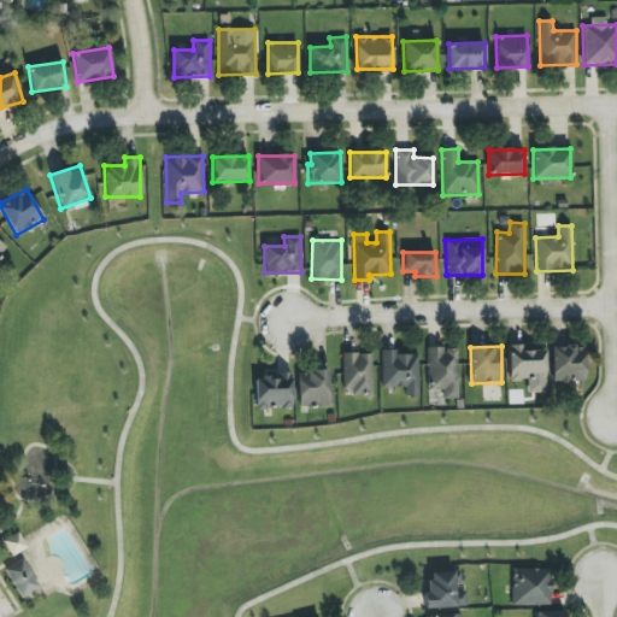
[(585,346),(551,347),(552,383),(585,382),(585,346)]
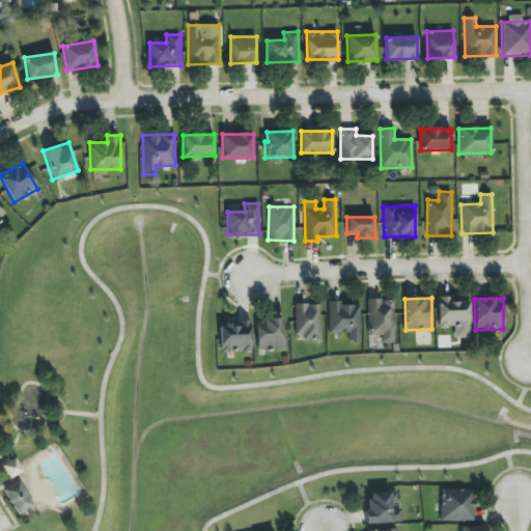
[(393,300),(382,301),(382,299),(367,299),(368,336),(382,336),(382,343),(394,343),(393,300)]
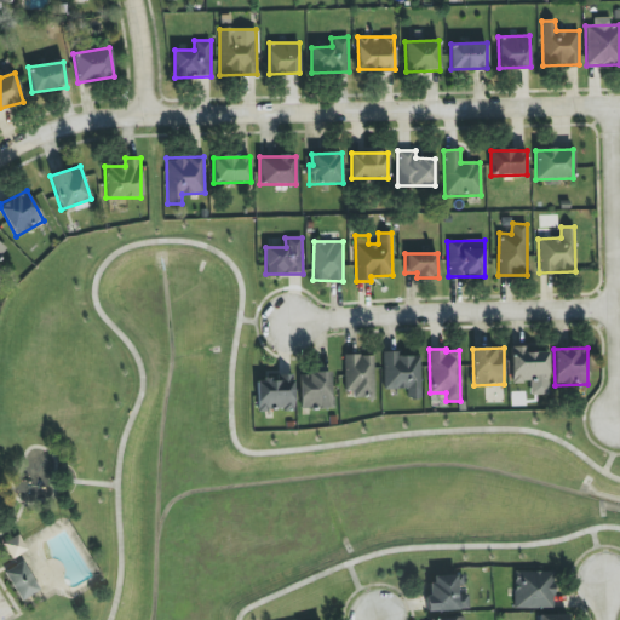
[(547,349),(511,350),(511,383),(529,383),(529,395),(547,395),(547,349)]
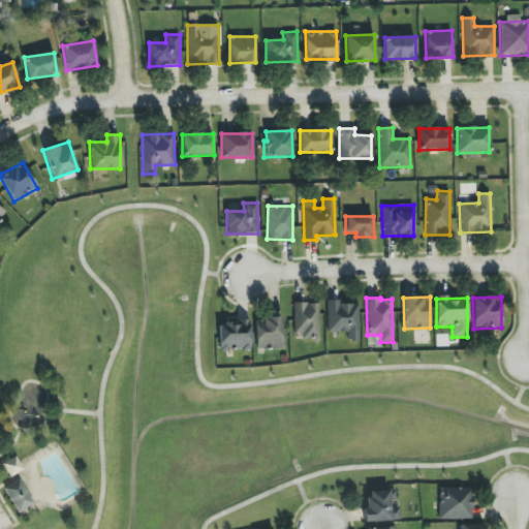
[(358,304),(341,304),(341,300),(327,301),(328,333),(347,332),(347,341),(359,341),(358,304)]
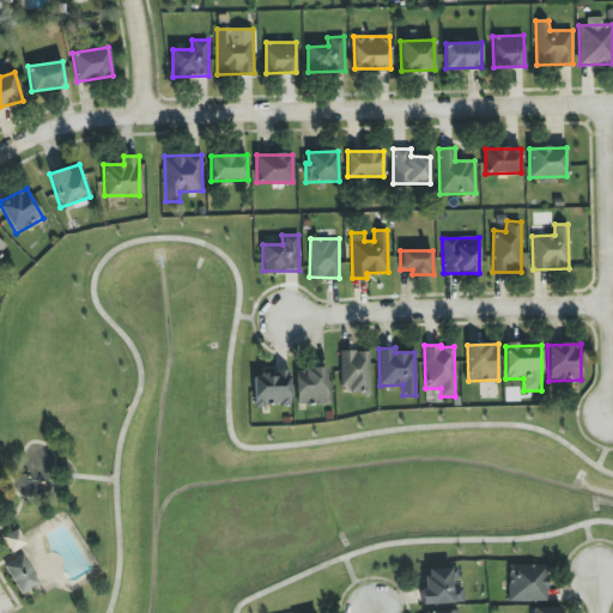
[(340,387),(350,387),(350,394),(370,394),(369,351),(340,352),(340,387)]
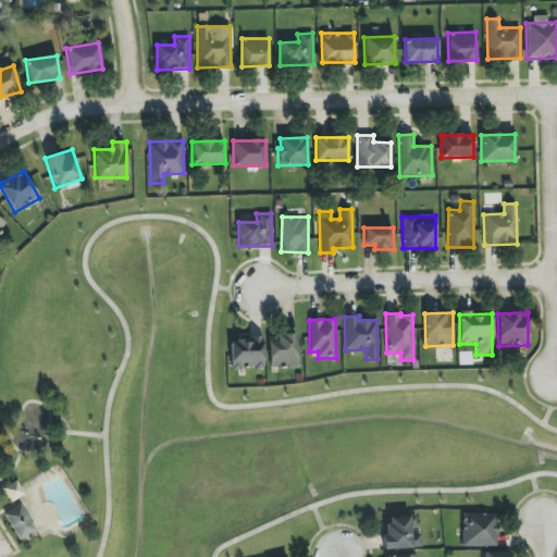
[(270,368),(297,367),(297,334),(269,335),(270,368)]
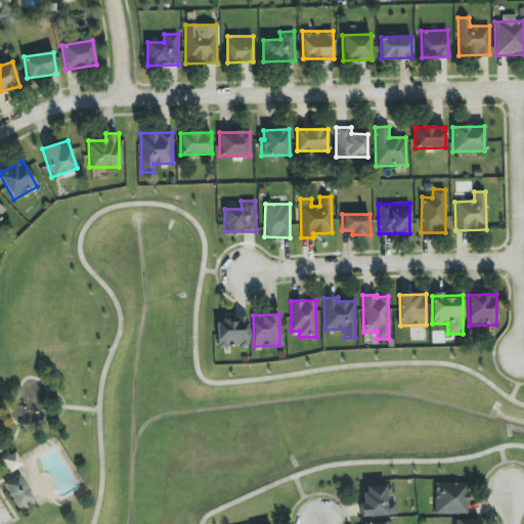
[(248,347),(248,316),(223,316),(223,322),(216,322),(217,347),(248,347)]
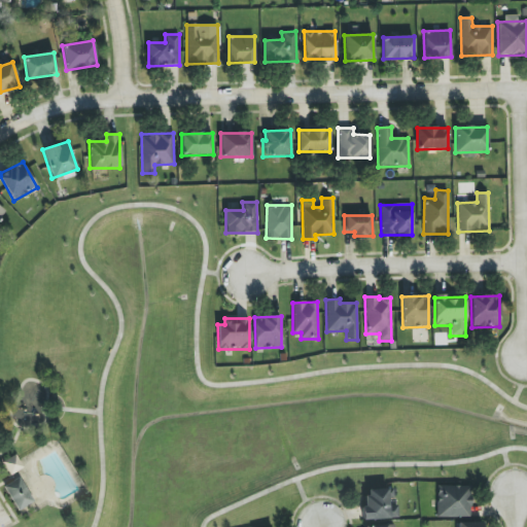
[(10,476),(23,467),(15,455),(3,462),(10,476)]
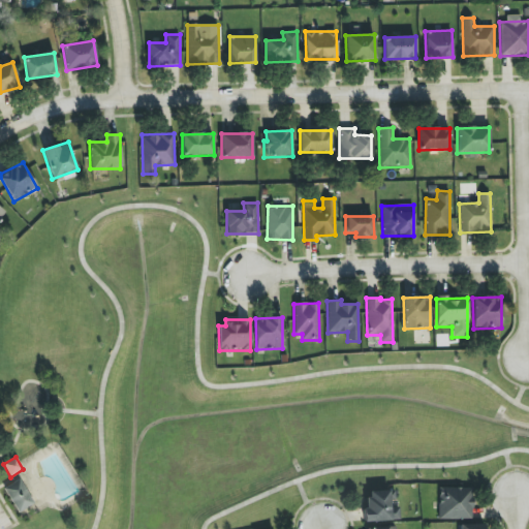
[(4,487),(17,512),(33,505),(22,479),(4,487)]
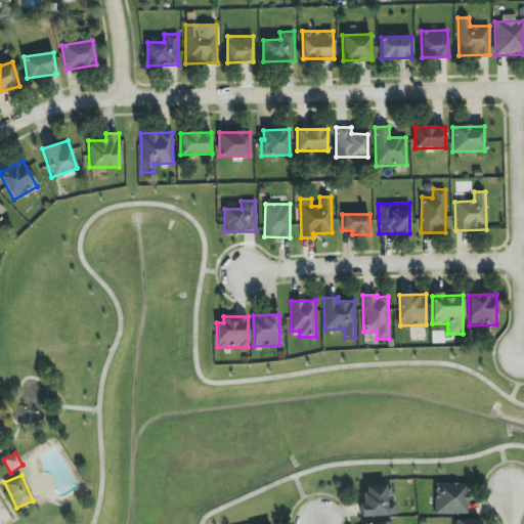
[(434,514),(468,515),(469,483),(435,483),(434,514)]
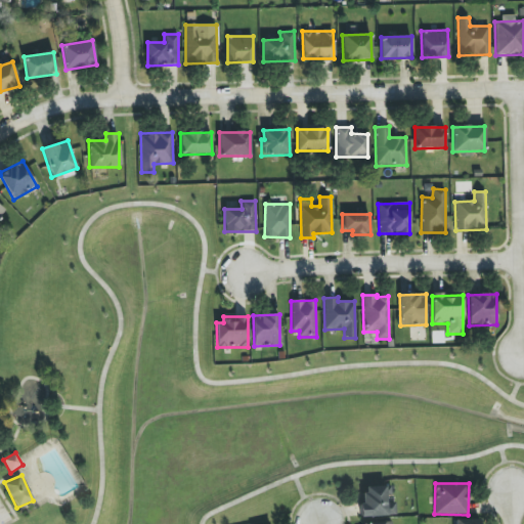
[(362,517),(396,516),(395,498),(391,498),(391,485),(361,486),(362,517)]
